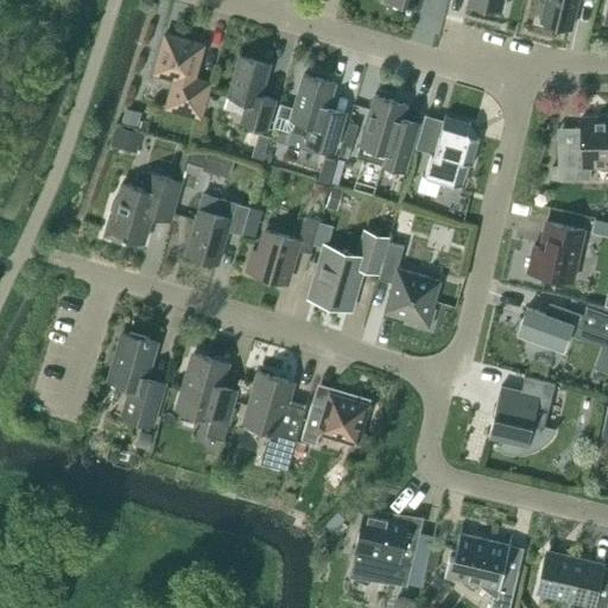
[(468,0),(468,2),(502,11),(505,0),(468,0)]
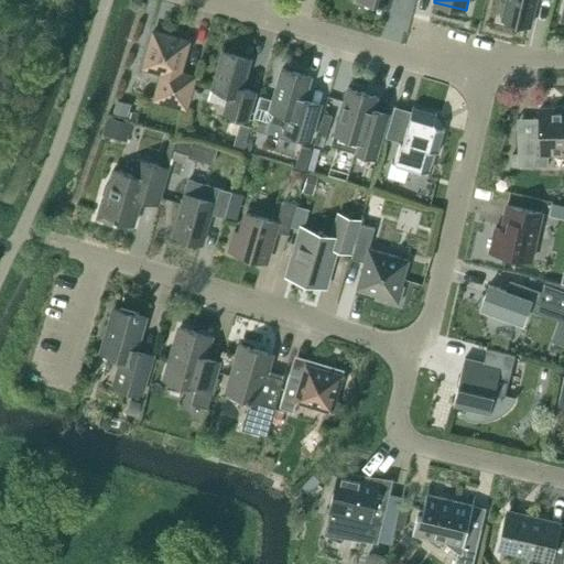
[(507,0),(502,19),(531,25),(537,0),(507,0)]
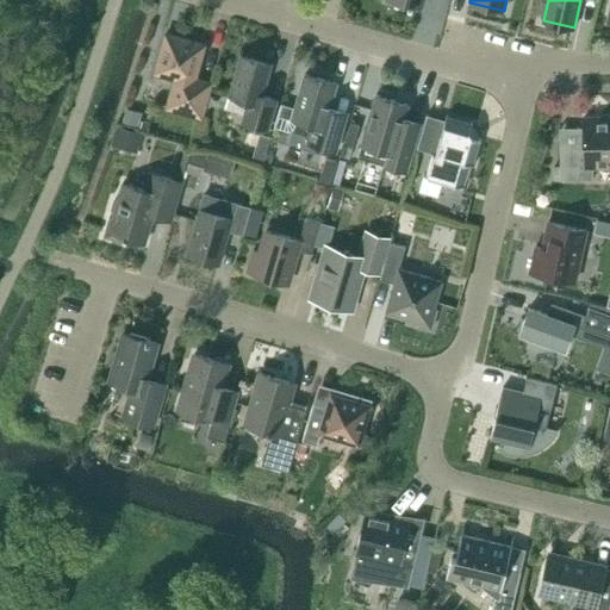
[(175,79),(167,107),(203,118),(212,82),(195,78),(205,45),(167,33),(155,73),(175,79)]
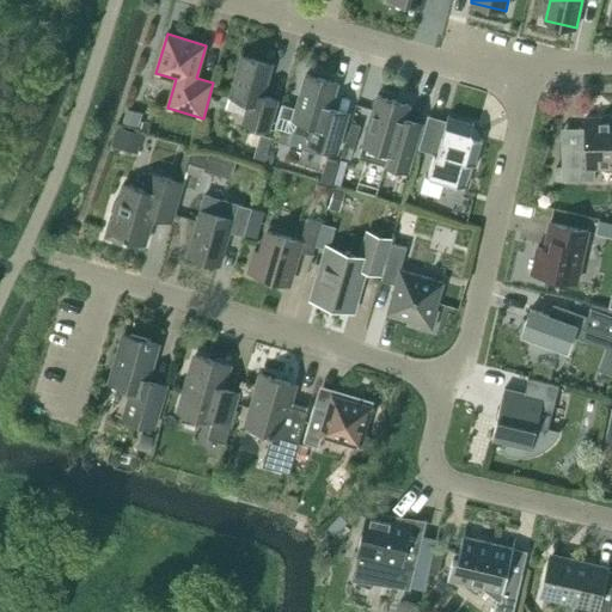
[(263,96),(273,63),(242,55),(230,97),(227,109),(245,115),(243,123),(270,130),(279,101),(263,96)]
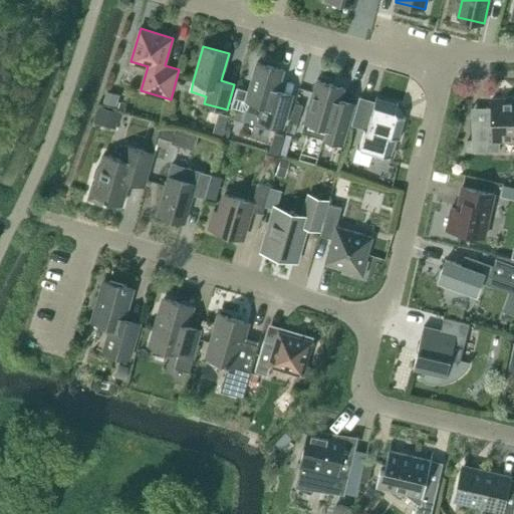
[(284,70),(257,62),(249,90),(238,87),(231,107),(244,110),(245,107),(248,108),(250,101),(263,105),(259,120),(283,127),(291,100),(293,94),(278,89),(284,70)]
